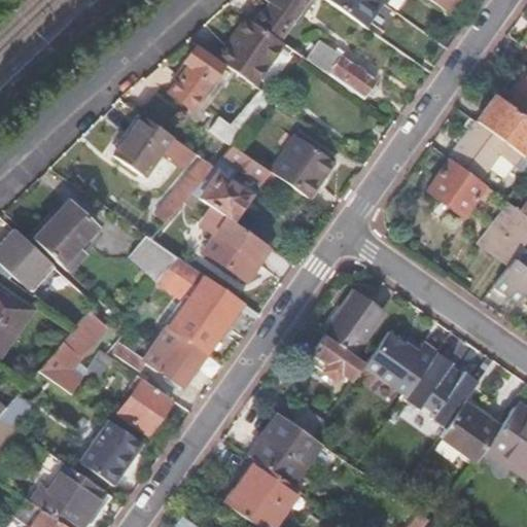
[(271,0),(255,22),(277,37),(304,0),(271,0)]
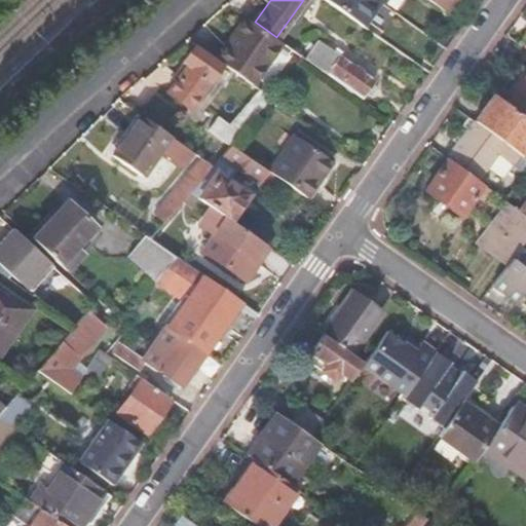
[(338,0),(334,6),(363,27),(376,7),(382,12),(390,0),(338,0)]
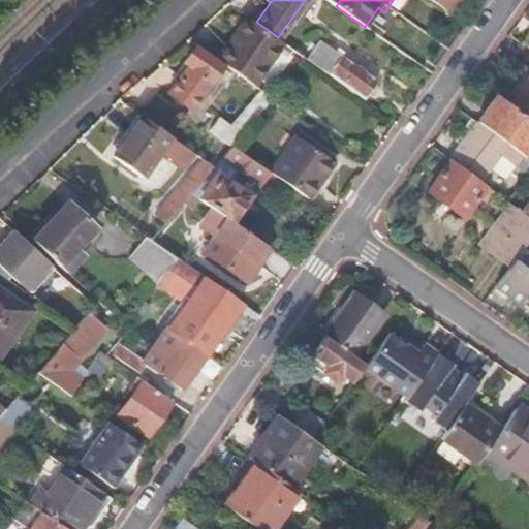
[(432,0),(446,9),(453,0),(432,0)]
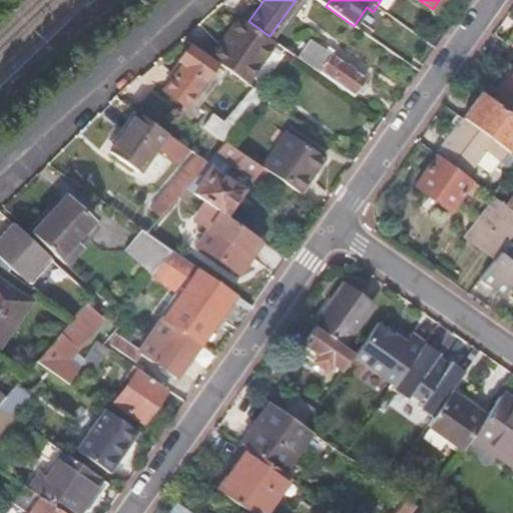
[(296,56),(318,71),(321,67),(355,91),(365,77),(308,38),(296,56)]
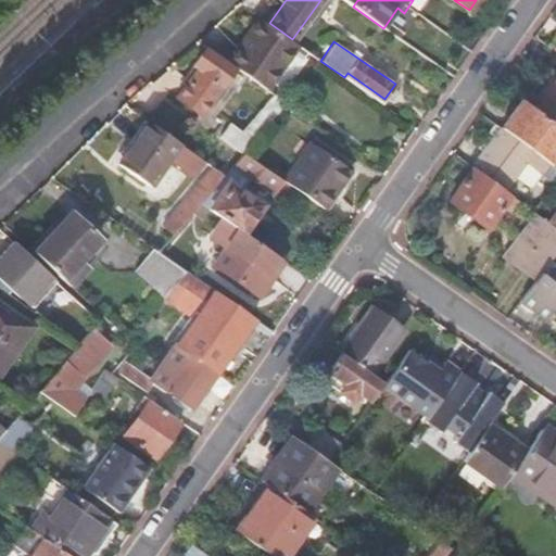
[(204,47),(203,47),(191,65),(196,68),(185,84),(210,101),(231,71),(257,90),(261,85),(204,47)]
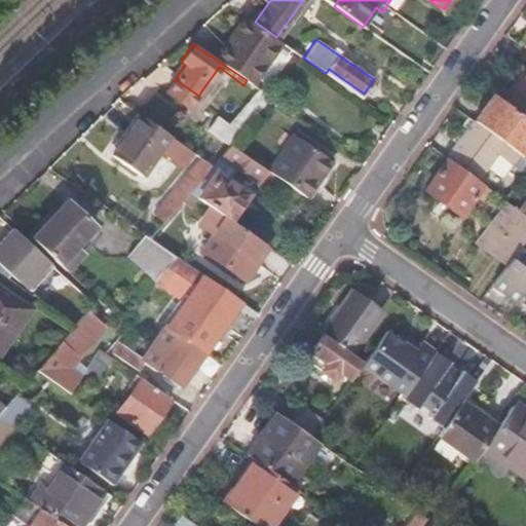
[(525,118),(525,79),(506,105),(525,118)]
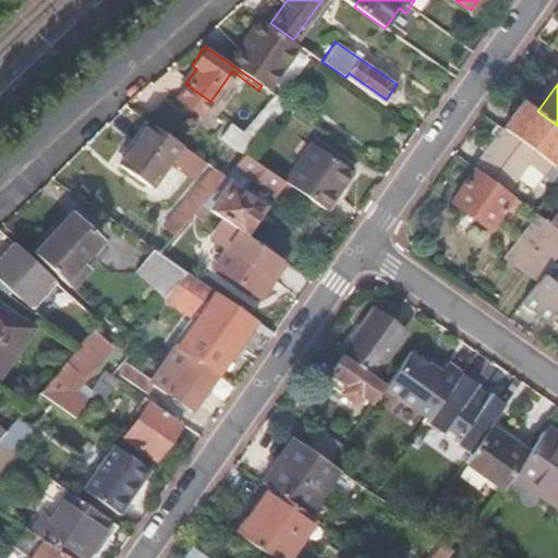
[(286,102),(274,94),(261,109),(232,144),(243,152),(271,118),(286,102)]
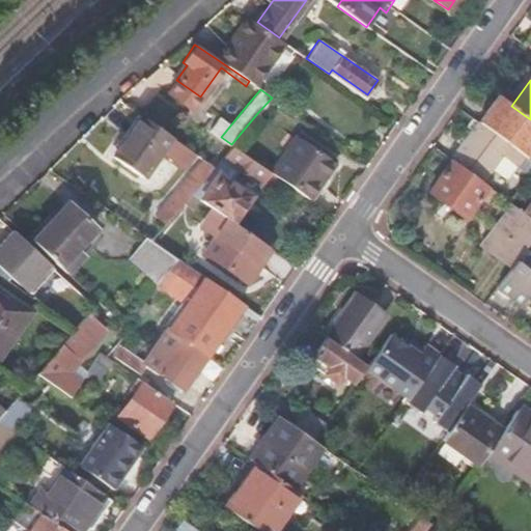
[(509,143),(527,157),(530,151),(530,119),(511,106),(499,95),(480,121),(481,122),(509,143)]
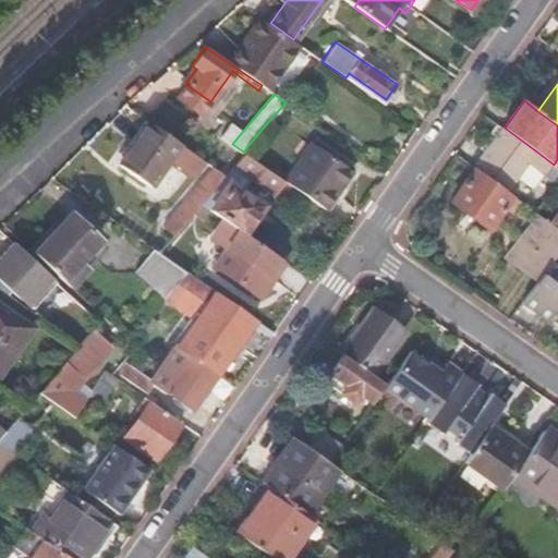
[(222,136),(232,144),(261,109),(251,102),(222,136)]
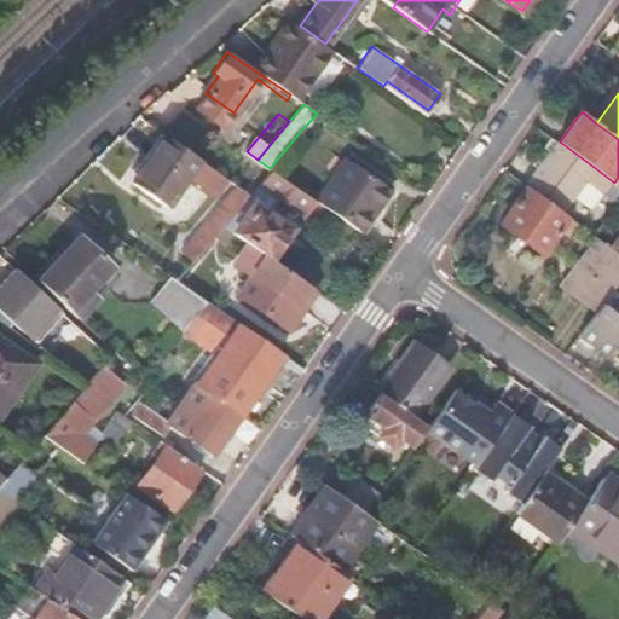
[(324,146),(301,131),(270,168),(289,183),(301,165),(317,175),(333,154),(323,148),(324,146)]
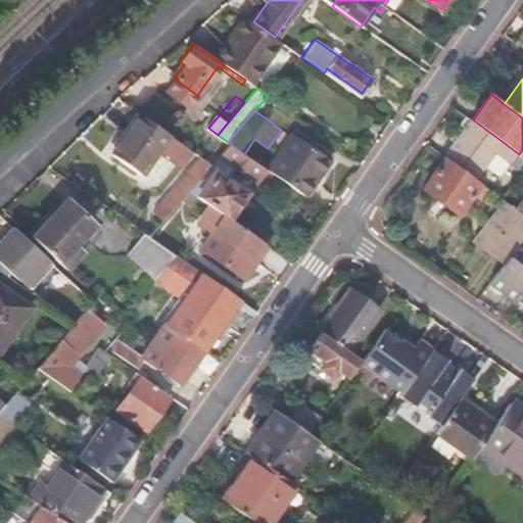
[(181,163),(190,150),(138,113),(110,153),(140,174),(158,148),(181,163)]
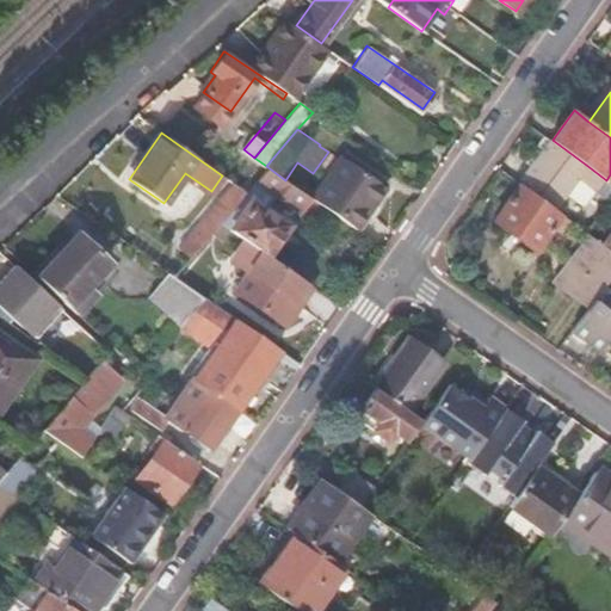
[(557,204),(586,165),(554,141),(524,179),(557,204)]
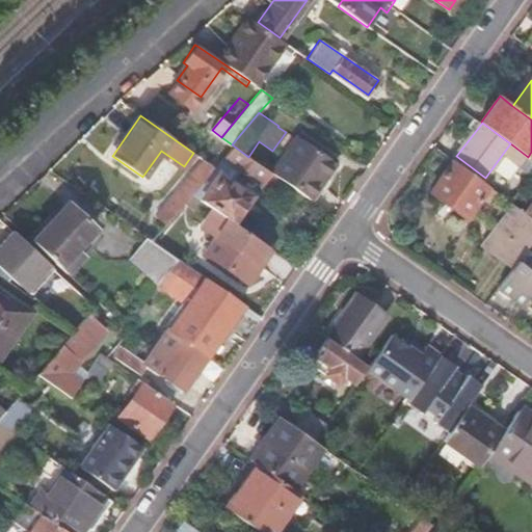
[(270,171),(311,198),(321,184),(318,182),(331,161),(295,136),(270,171)]
